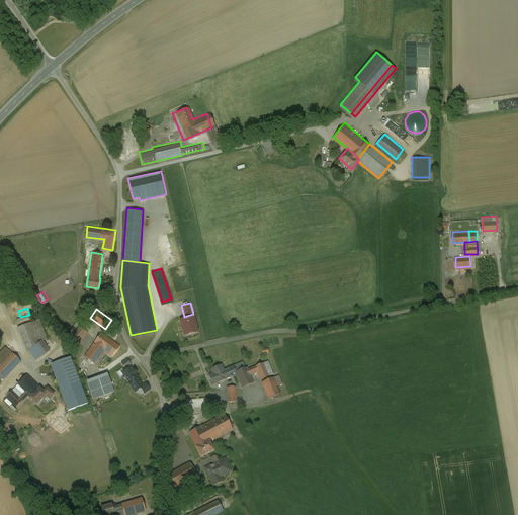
[(184,317),(179,318),(183,335),(198,331),(194,314),(193,314),(184,317)]
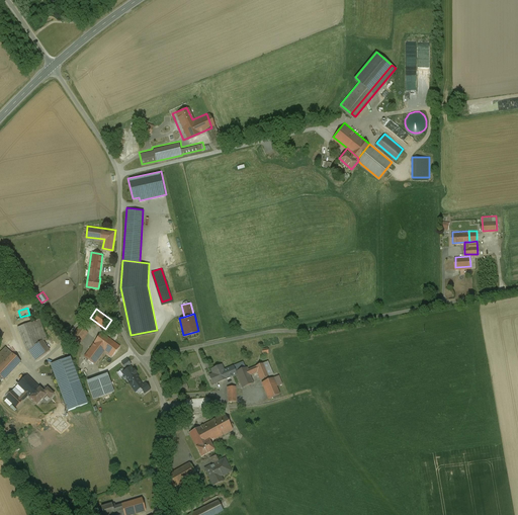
[(39,317),(18,325),(27,349),(28,348),(42,338),(48,337),(39,317)]
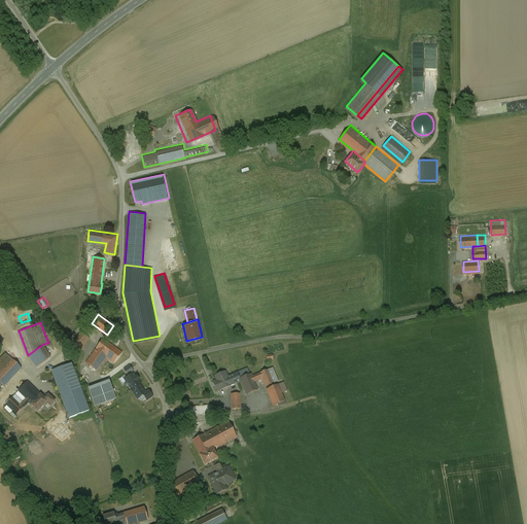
[(80,329),(69,344),(77,351),(90,337),(80,329)]
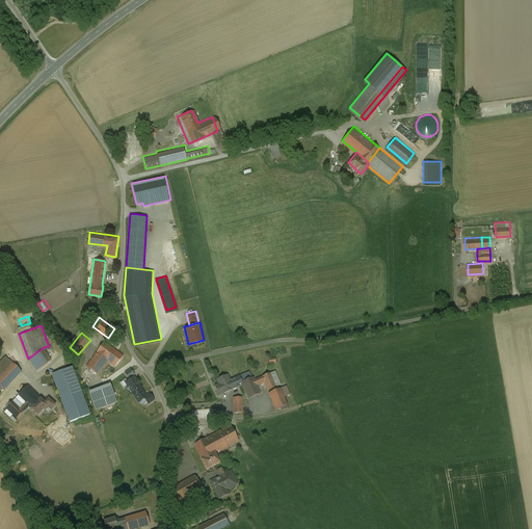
[(123,353),(105,340),(87,364),(98,372),(107,359),(114,364),(123,353)]
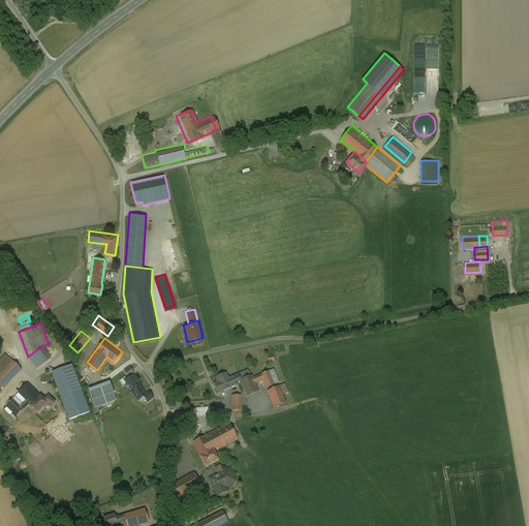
[(43,345),(29,356),(36,366),(51,356),(43,345)]
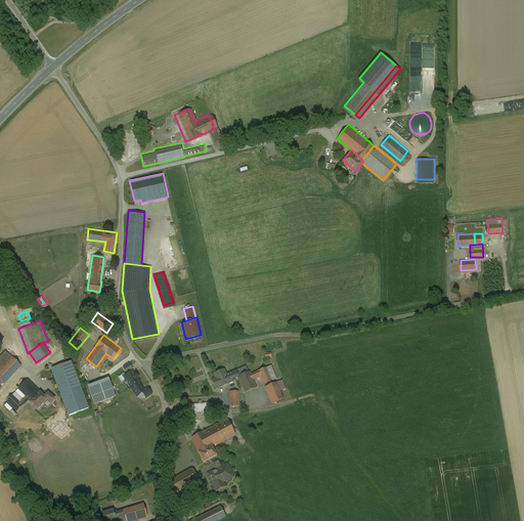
[(23,363),(5,348),(0,352),(0,378),(4,382),(23,363)]
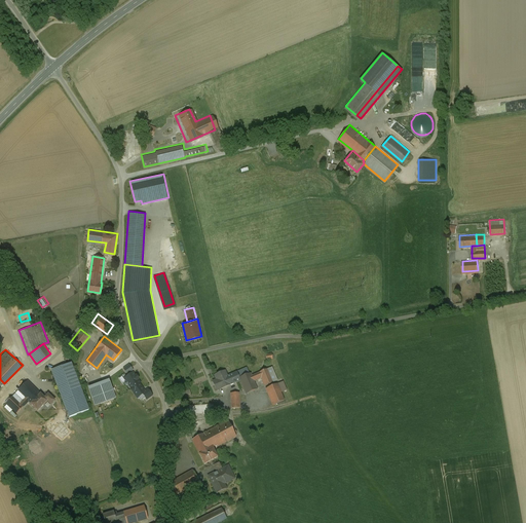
[(89,407),(73,360),(51,367),(69,415),(89,407)]
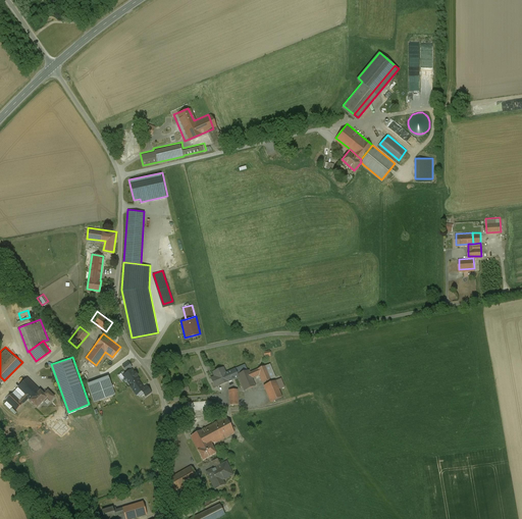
[(236,367),(239,375),(244,388),(256,383),(252,375),(259,372),(263,380),(275,375),(270,362),(250,370),(249,368),(247,369),(245,363),(236,367)]
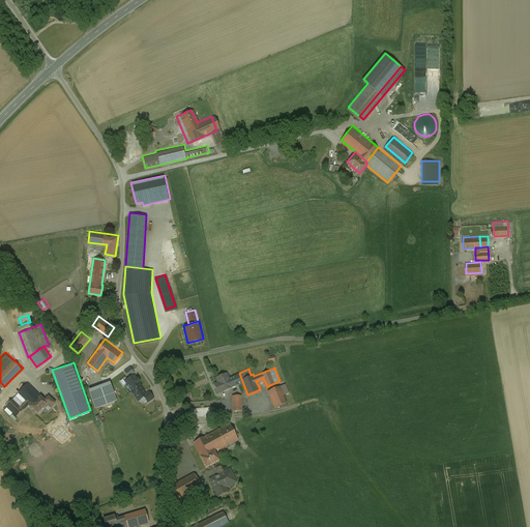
[(218,390),(242,381),(239,373),(229,377),(227,371),(216,376),(218,380),(214,382),(218,390)]
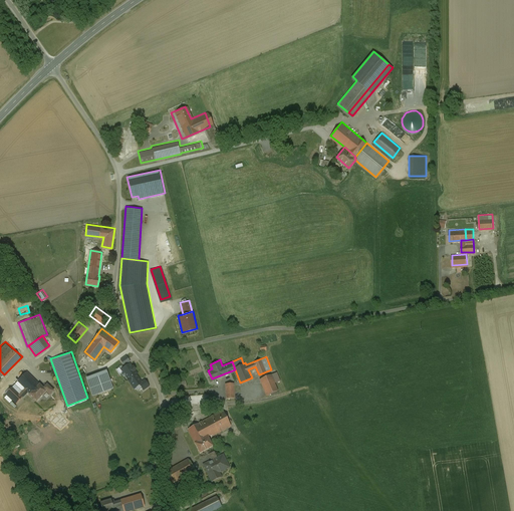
[(121,367),(123,370),(122,370),(122,372),(123,373),(124,373),(125,373),(129,377),(127,377),(135,387),(136,386),(140,382),(143,380),(142,379),(137,372),(138,371),(135,368),(136,367),(134,364),(133,365),(130,361),(121,367)]
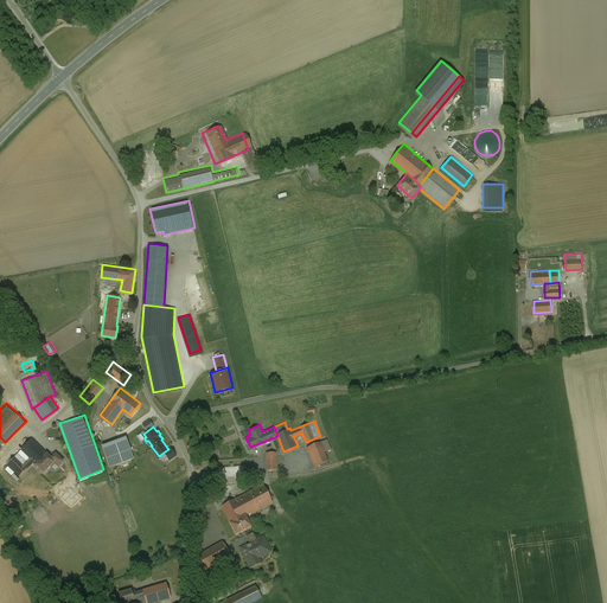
[(125,435),(102,444),(110,464),(133,456),(125,435)]
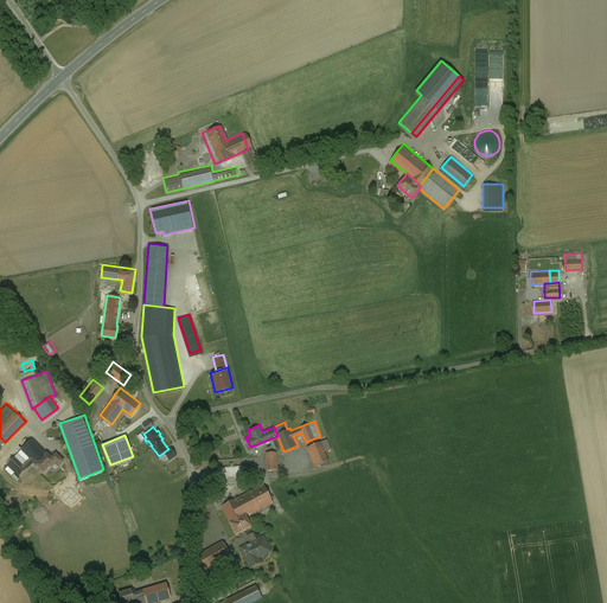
[(33,460),(44,449),(32,437),(7,462),(19,474),(33,460)]
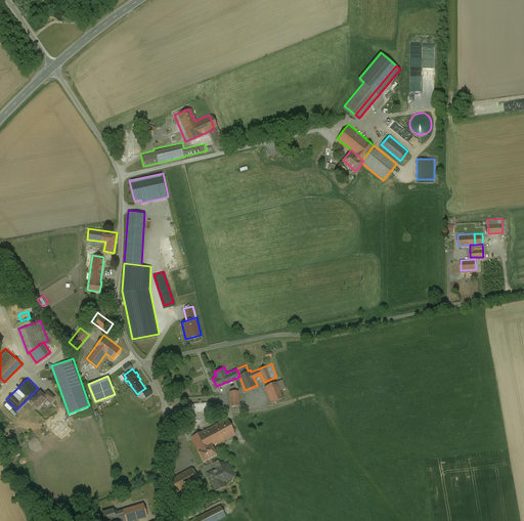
[(281,378),(265,385),(272,401),(284,396),(279,388),(286,386),(281,378)]
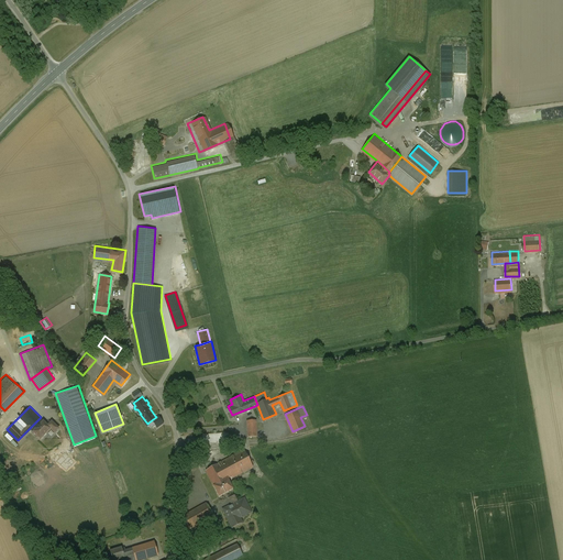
[(201,412),(194,415),(196,421),(203,418),(201,412)]
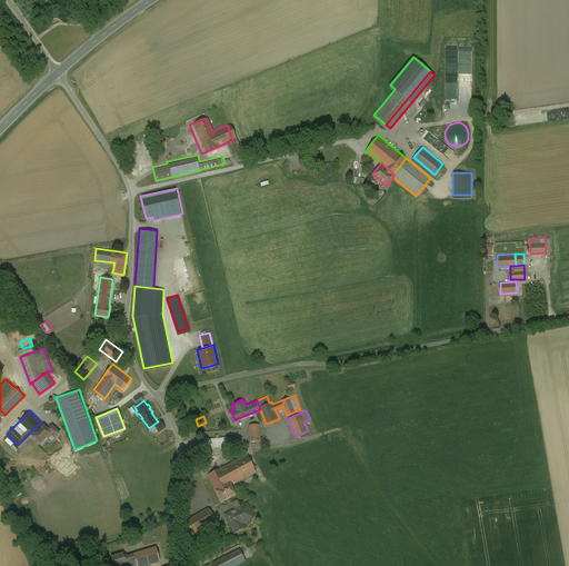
[(157,420),(158,421),(155,424),(157,427),(159,429),(165,425),(160,418),(157,420)]
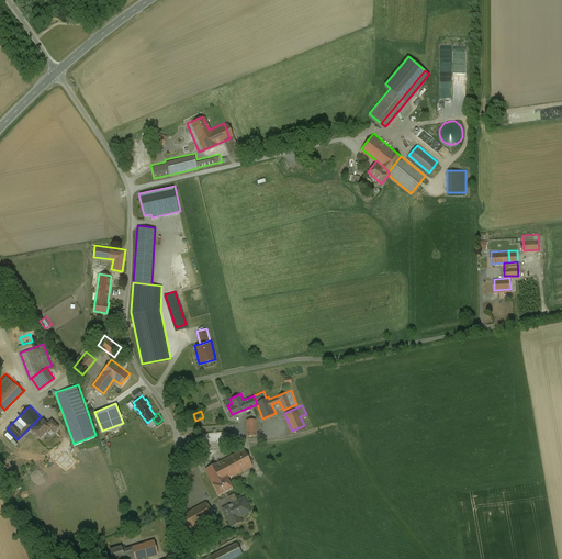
[(41,416),(31,426),(41,436),(51,426),(47,422),(41,416)]
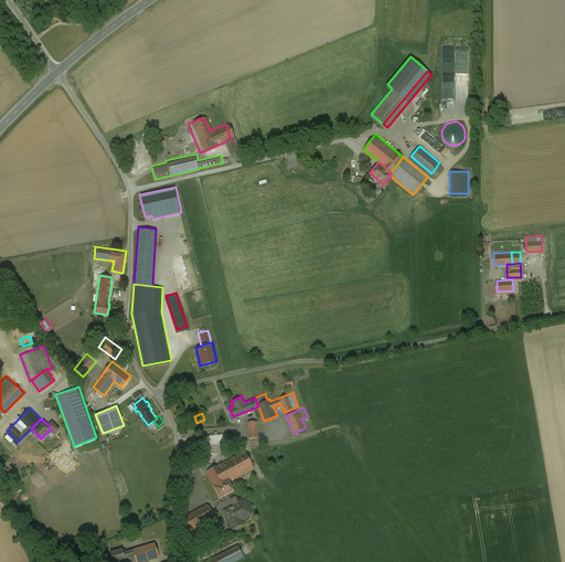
[(257,431),(257,420),(248,420),(249,436),(258,435),(257,431)]
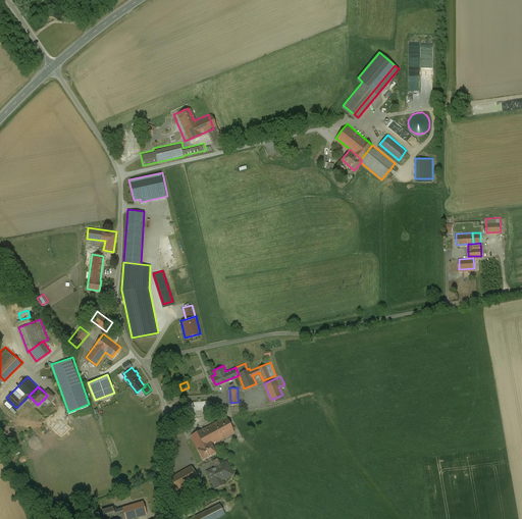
[(48,388),(44,392),(47,396),(50,399),(55,395),(48,388)]
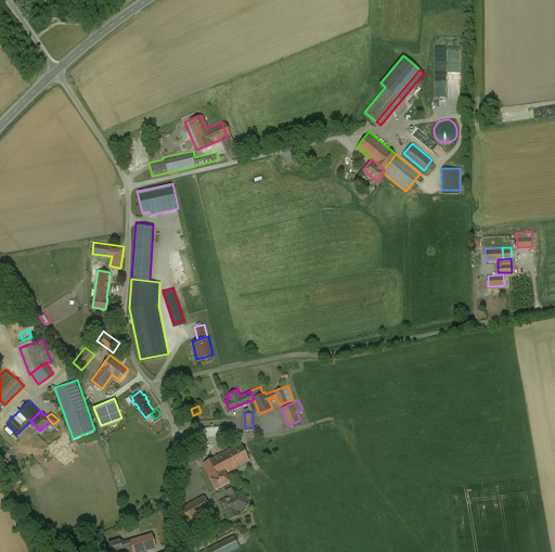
[(246,461),(239,443),(199,460),(213,488),(228,482),(222,471),(246,461)]
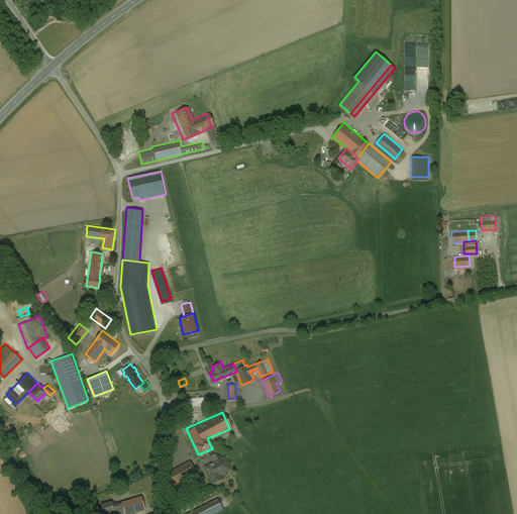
[(176,423),(169,422),(167,444),(174,445),(176,423)]
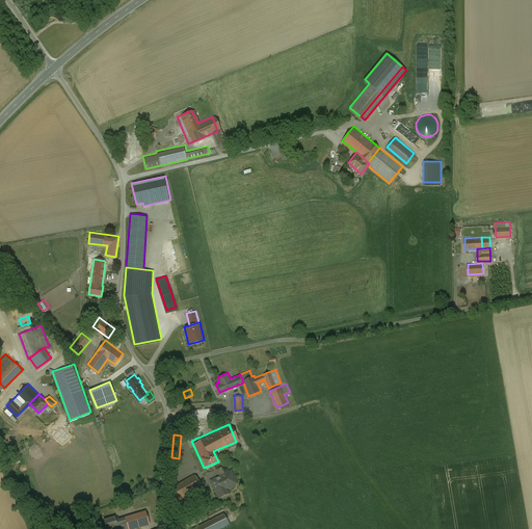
[(238,481),(231,467),(224,470),(221,465),(215,468),(218,473),(210,478),(219,496),(229,491),(228,486),(238,481)]
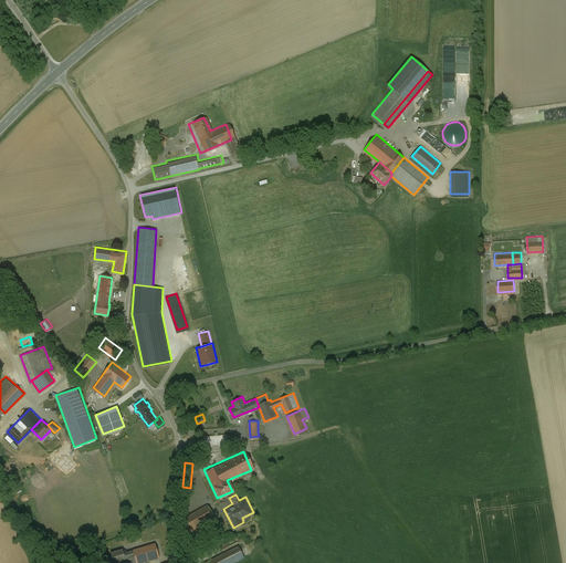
[(215,517),(207,503),(179,519),(187,532),(215,517)]
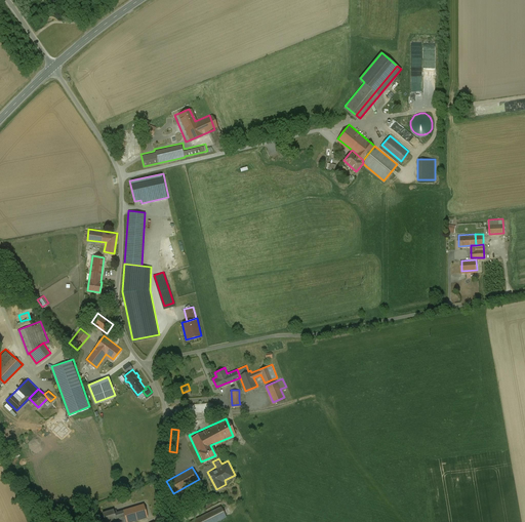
[(127,521),(148,516),(144,503),(116,511),(115,507),(102,511),(106,521),(121,517),(122,521),(123,521),(126,521),(127,521)]
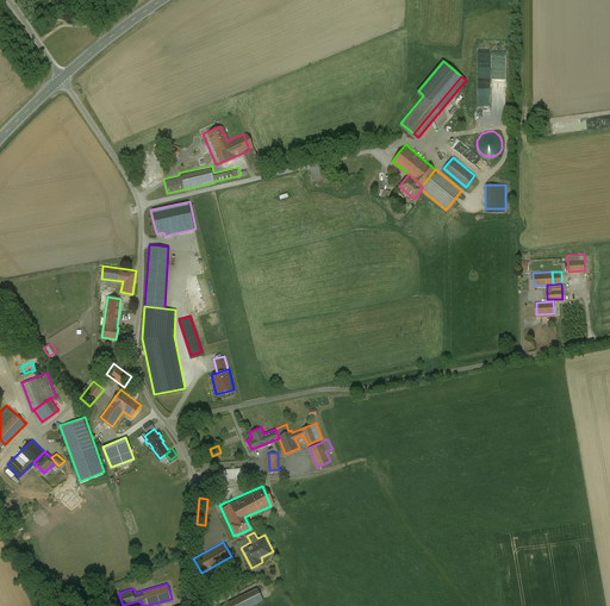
[(247,605),(263,598),(257,586),(219,604),(221,605),(247,605)]
